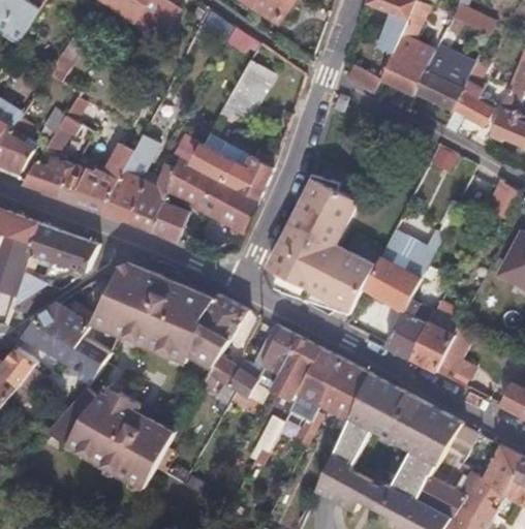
[(0,33),(19,45),(48,0),(0,0),(0,33)]
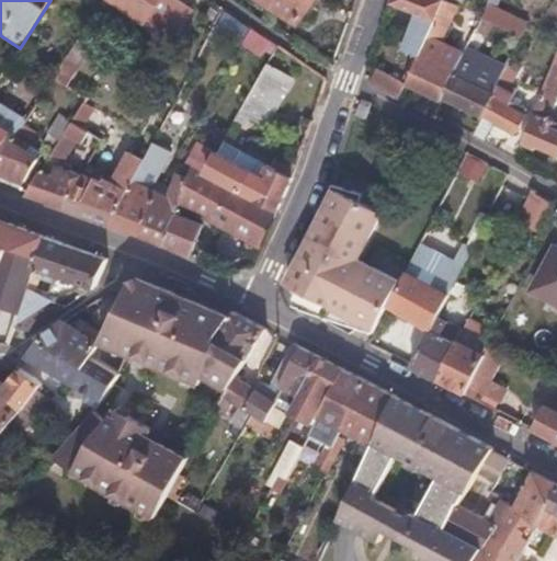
[(117,0),(172,36),(192,8),(181,0),(117,0)]
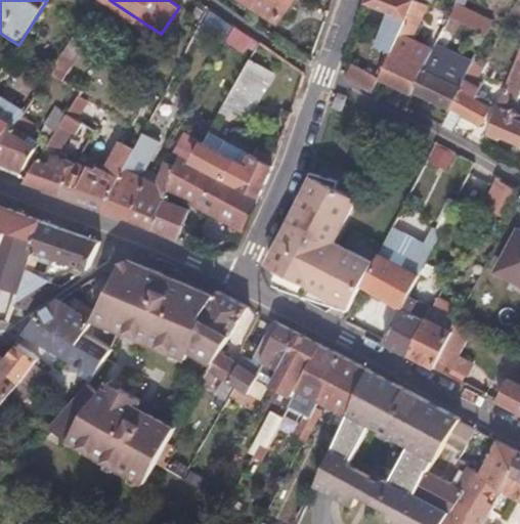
[(239,0),(275,24),(289,0),(239,0)]
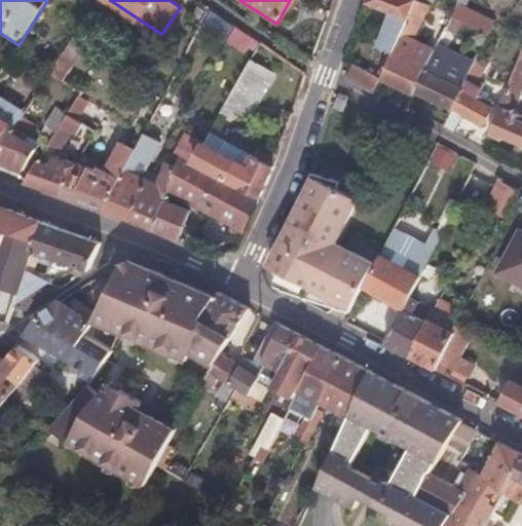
[(384,46),(390,49),(412,0),(365,0),(364,4),(392,15),(379,43),(384,46)]
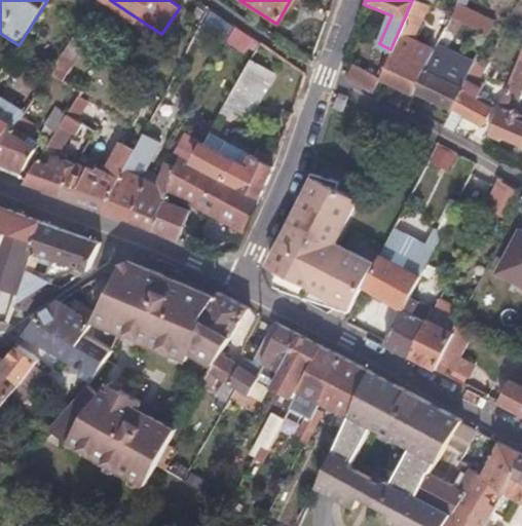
[(425,5),(416,1),(414,0),(412,0),(390,49),(389,53),(377,79),(403,91),(410,96),(412,91),(429,58),(407,49),(425,5)]
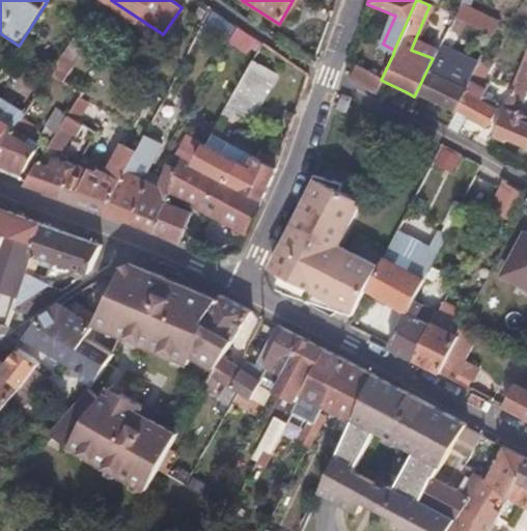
[(460,0),(459,3),(478,12),(483,0),(460,0)]
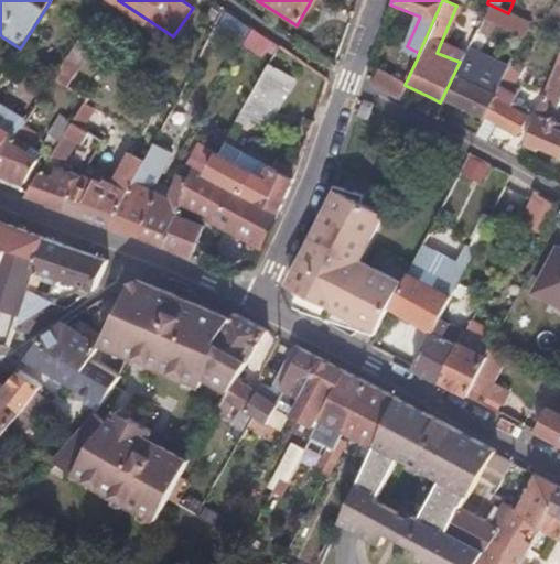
[(481,19),(495,25),(521,39),(529,23),(508,13),(487,3),(481,19)]
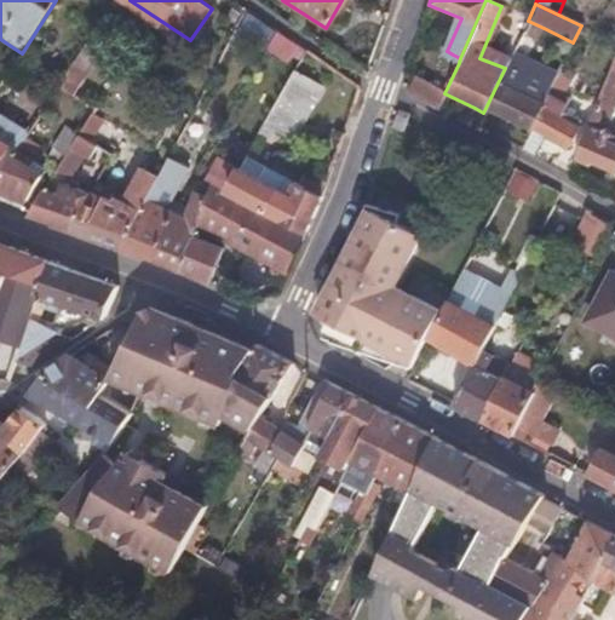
[(540,33),(544,28),(528,21),(524,26),(540,33)]
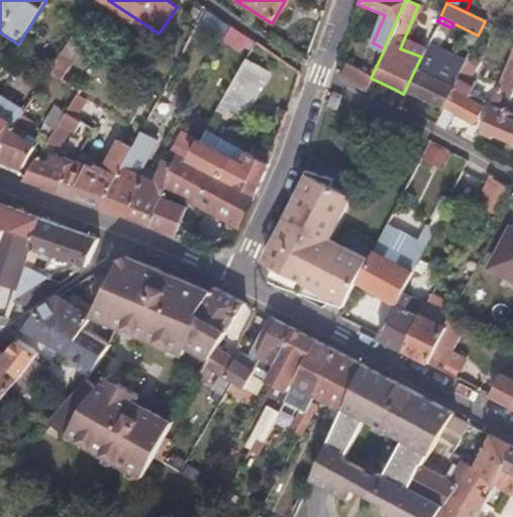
[(440,49),(450,27),(437,21),(427,42),(440,49)]
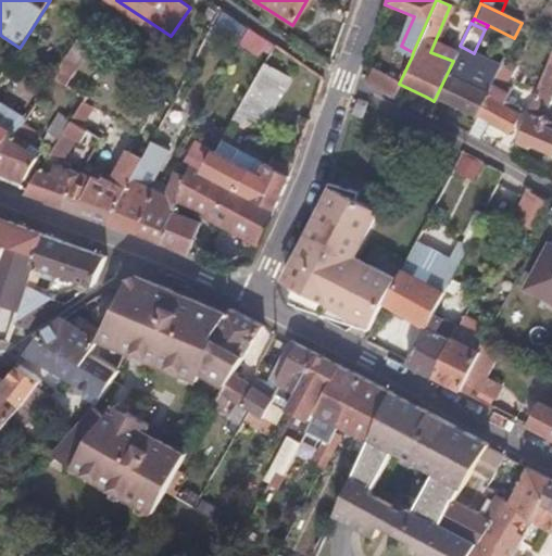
[(254,51),(262,35),(242,26),(236,42),(254,51)]
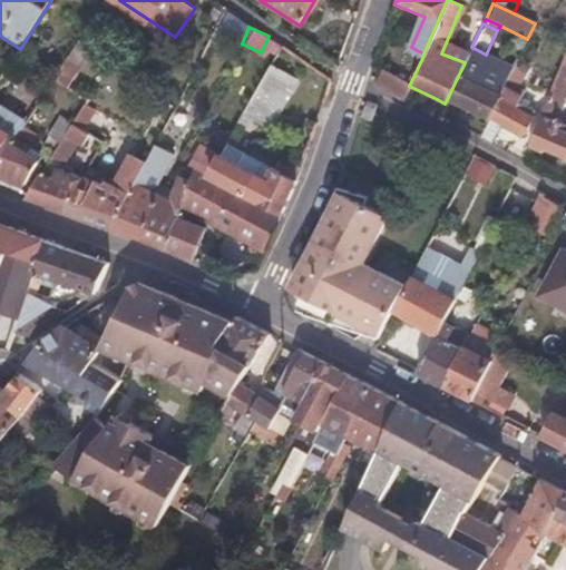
[(68,87),(91,48),(78,40),(54,78),(68,87)]
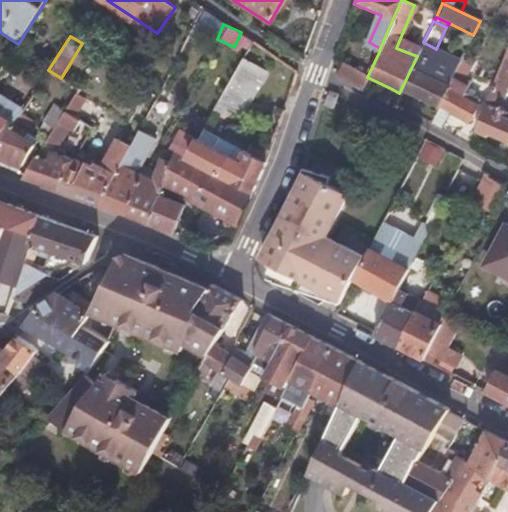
[(507,45),(506,44),(470,131),(484,137),(485,135),(506,143),(507,139),(507,119),(494,114),(507,79),(507,45)]
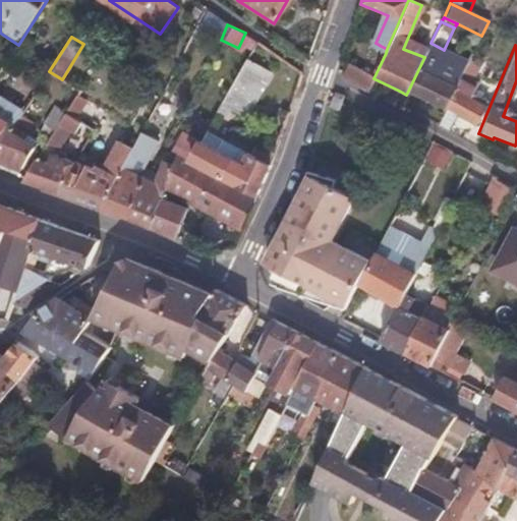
[(463,68),(465,63),(429,46),(426,51),(463,68)]
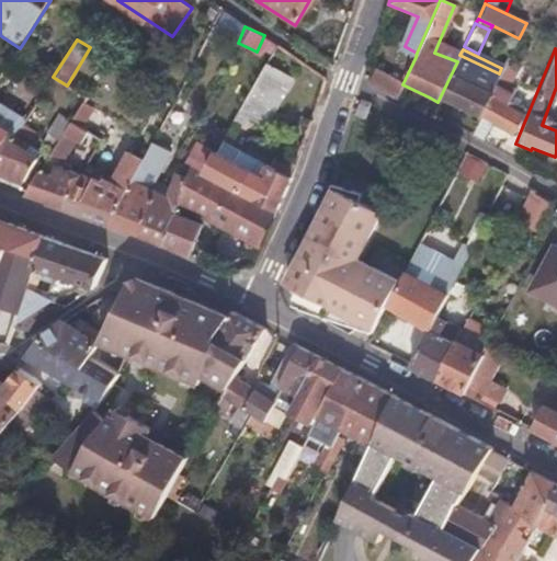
[(390,79),(402,84),(416,57),(408,54),(402,52),(390,79)]
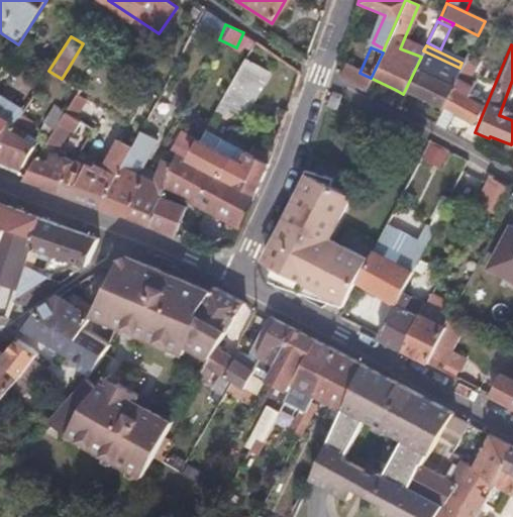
[(405,90),(440,106),(454,78),(459,68),(423,50),(421,57),(405,90)]
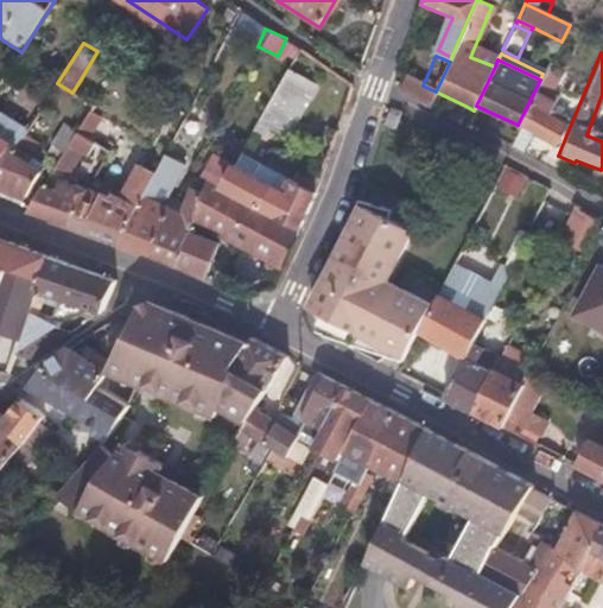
[(534,92),(548,99),(563,69),(548,63),(543,74),(540,80),(534,92)]
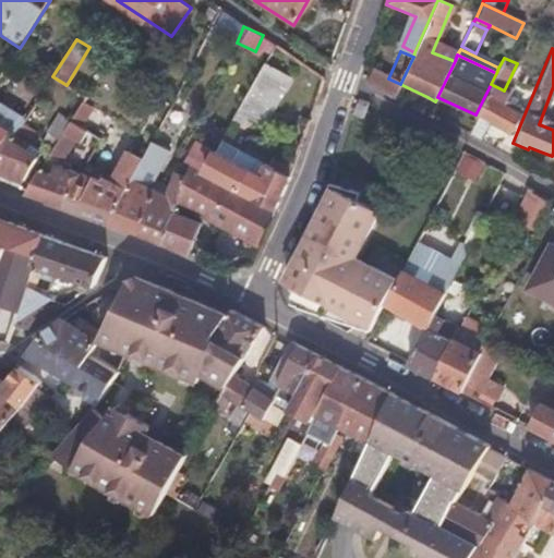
[(237,110),(248,117),(265,126),(289,76),(264,63),(237,110)]
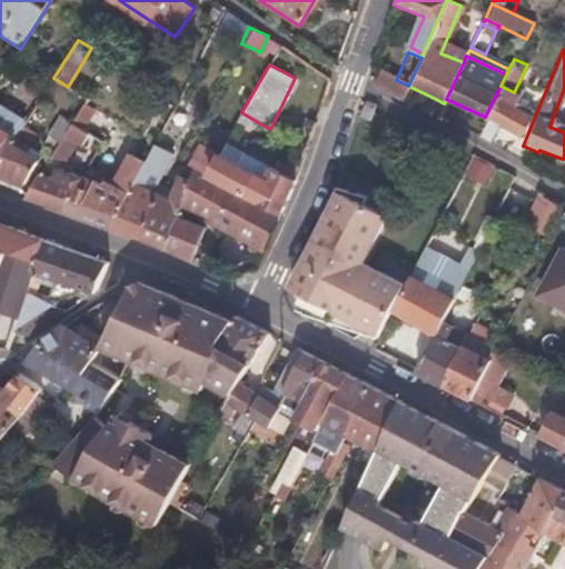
[(402,100),(408,86),(396,80),(378,71),(374,83),(402,100)]
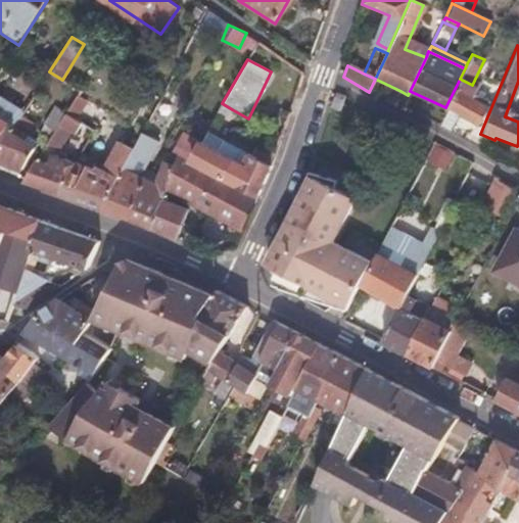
[(445,107),(457,114),(476,125),(486,106),(472,98),(476,87),(472,85),(460,79),(445,107)]
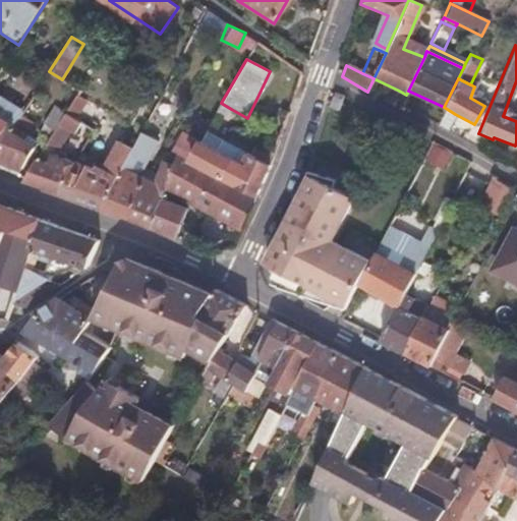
[(64,100),(71,104),(79,91),(72,87),(64,100)]
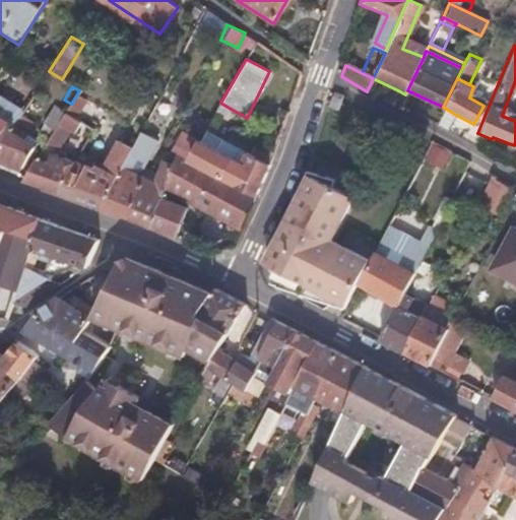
[(0,144),(9,129),(24,110),(0,94),(0,144)]
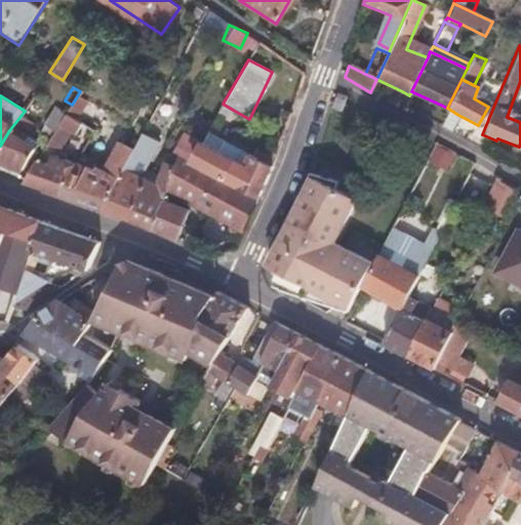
[(143,133),(155,139),(170,110),(159,104),(143,133)]
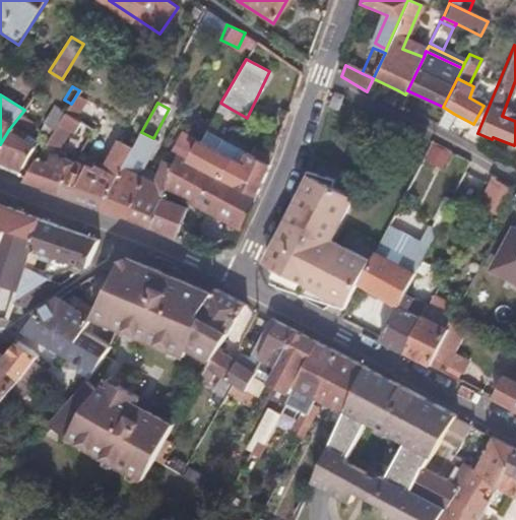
[(200,140),(218,150),(226,136),(217,132),(231,109),(220,103),(200,140)]
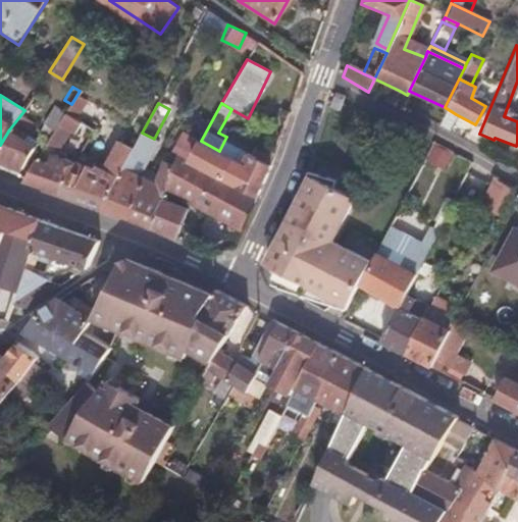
[(44,124),(54,131),(64,114),(66,113),(55,106),(44,124)]
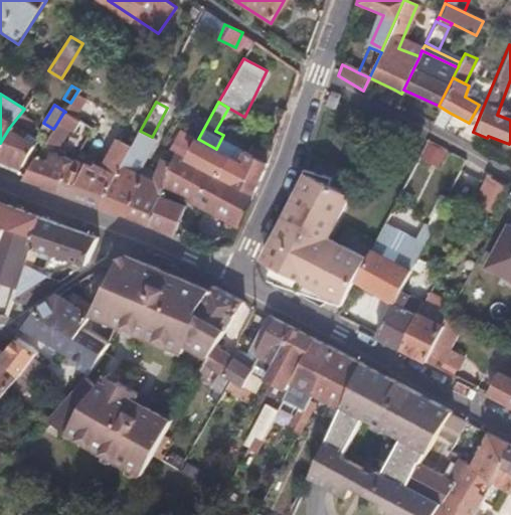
[(431,124),(443,130),(450,113),(439,106),(431,124)]
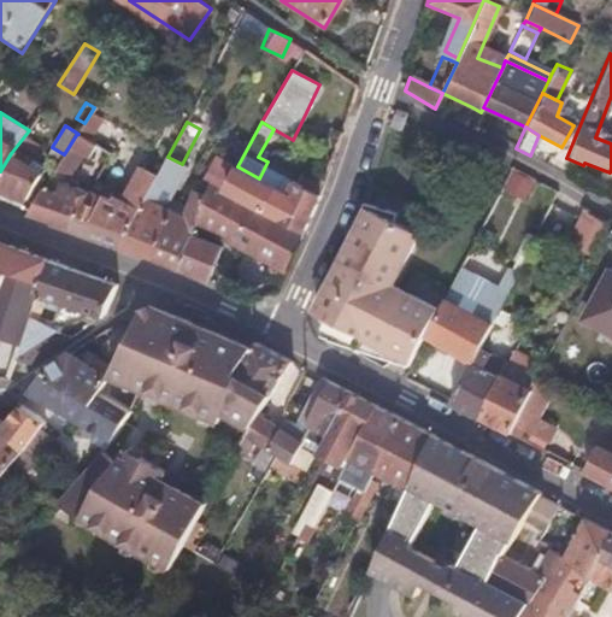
[(71,227),(90,192),(66,183),(84,157),(103,169),(110,156),(76,135),(64,154),(29,212),(71,227)]
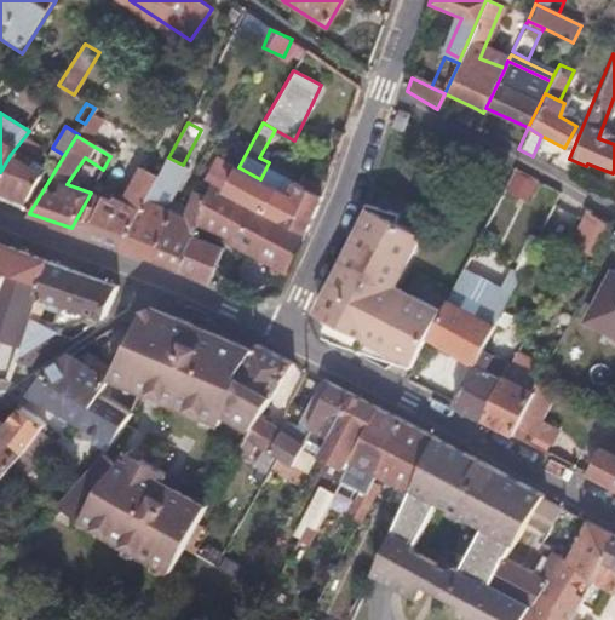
[(11,154),(0,172),(0,190),(27,200),(42,173),(11,154)]
